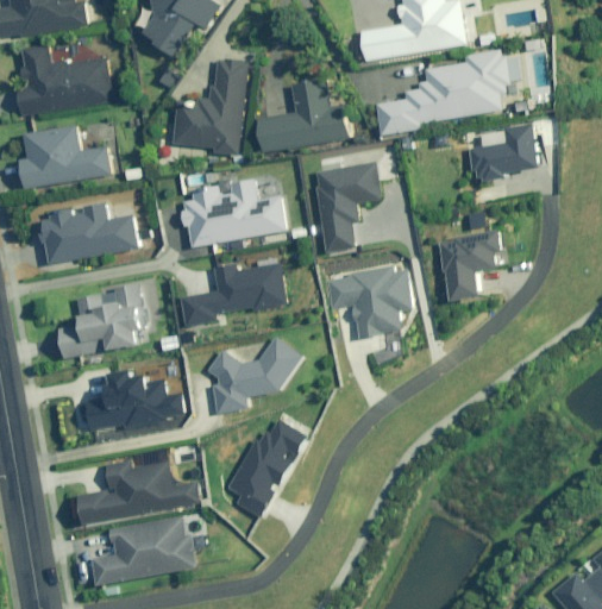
[(0,38),(20,35),(22,37),(86,26),(80,0),(8,0),(10,6),(0,7),(0,38)]
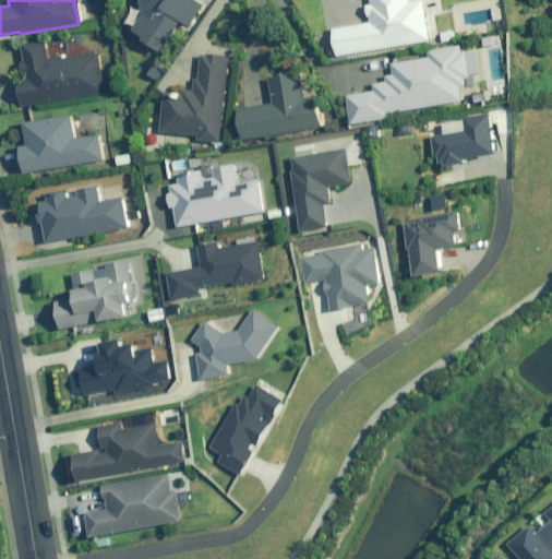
[(200,6),(191,0),(138,0),(141,14),(130,31),(142,38),(141,42),(158,52),(175,27),(182,33),(200,6)]
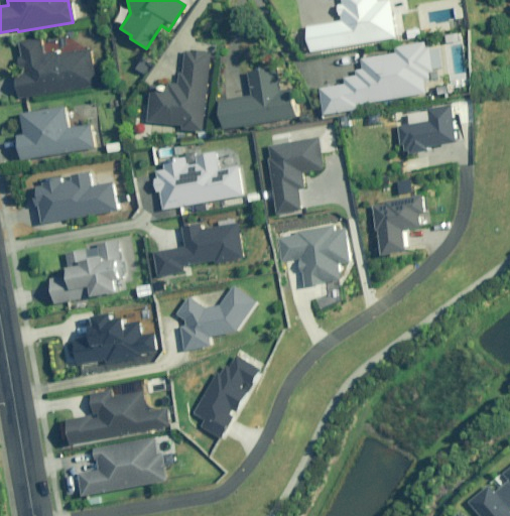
[(384,0),(376,1),(375,0),(341,0),(342,3),(336,4),(339,21),(305,26),(309,50),(395,36),(389,0),(384,0)]
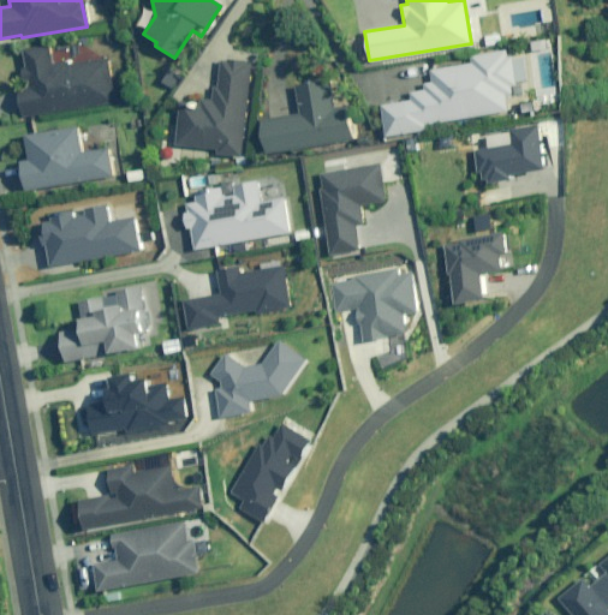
[(103,60),(66,65),(66,63),(49,65),(47,46),(23,49),(25,67),(21,69),(23,82),(25,82),(27,85),(17,87),(22,115),(109,102),(103,60)]
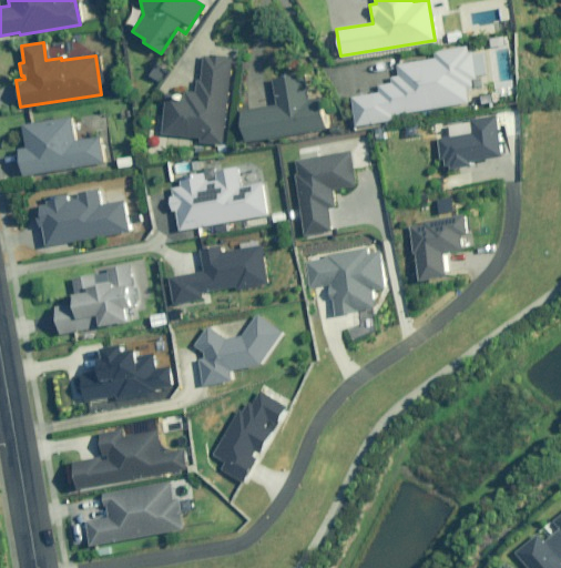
[(471,104),(470,99),(479,98),(472,52),(463,54),(462,49),(435,53),(435,58),(397,63),(399,77),(390,78),(391,83),(377,84),(378,92),(352,97),(356,128),(395,122),(394,115),(471,104)]
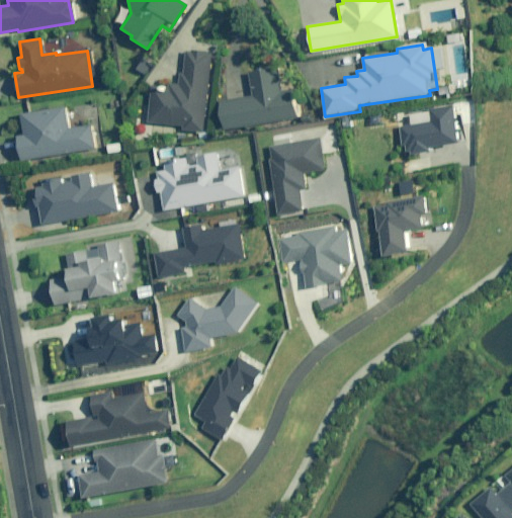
[(184,55),(182,55),(181,74),(177,74),(177,85),(167,84),(167,88),(149,88),(147,123),(181,125),(181,128),(202,130),(203,100),(200,100),(201,94),(204,94),(204,79),(203,79),(203,75),(206,75),(207,53),(202,53),(202,52),(188,51),(188,52),(184,52),(184,55)]
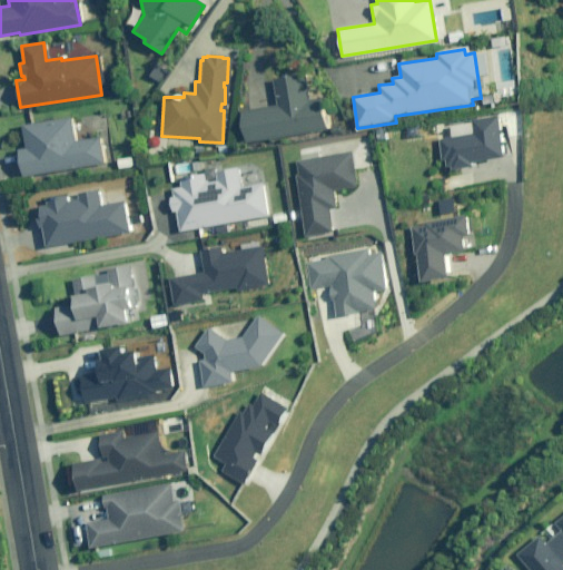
[(166,68),(157,62),(148,76),(157,81),(166,68)]
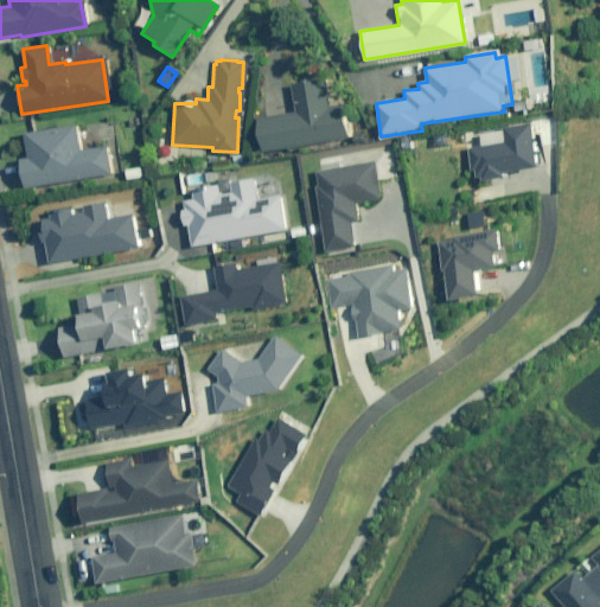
[(262,152),(343,138),(344,144),(353,142),(352,136),(349,138),(343,103),(326,107),(321,80),(289,84),(294,112),(256,117),(262,152)]
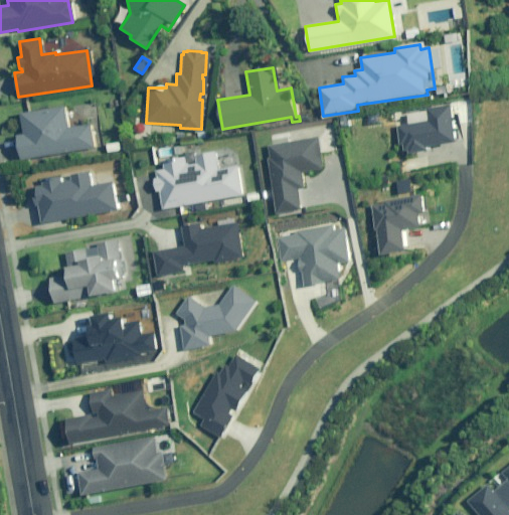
[(88,124),(66,127),(63,106),(21,113),(24,135),(17,136),(21,160),(92,148),(88,124)]
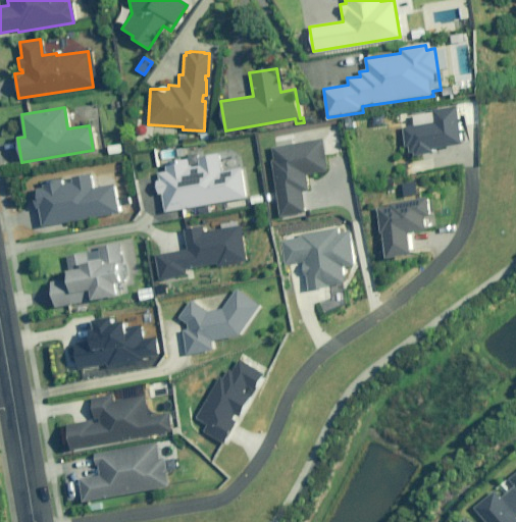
[(269,148),(273,176),(267,177),(269,187),(275,186),(280,215),(308,211),(305,190),(309,189),(306,172),(326,169),(322,139),(269,148)]
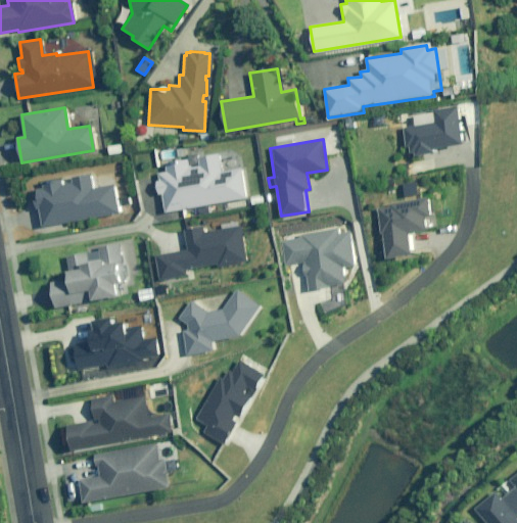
[(119,144),(105,145),(106,154),(120,153),(119,144)]
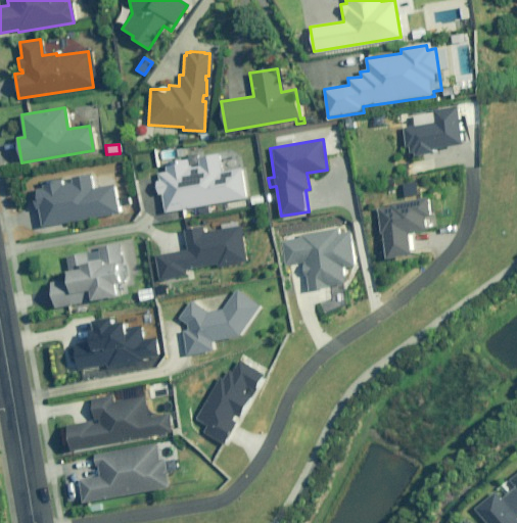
[(156,170),(160,193),(149,195),(153,214),(165,211),(165,214),(249,198),(243,164),(225,169),(222,152),(162,163),(162,169),(156,170)]
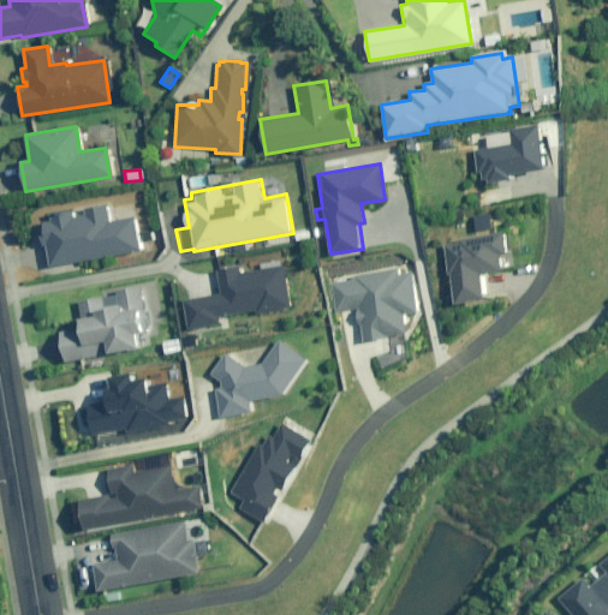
[(244,270),(239,272),(238,266),(216,270),(221,291),(185,298),(191,329),(221,323),(219,316),(257,308),(258,312),(292,305),(290,296),(284,266),(274,267),(274,262),(244,268),(244,270)]
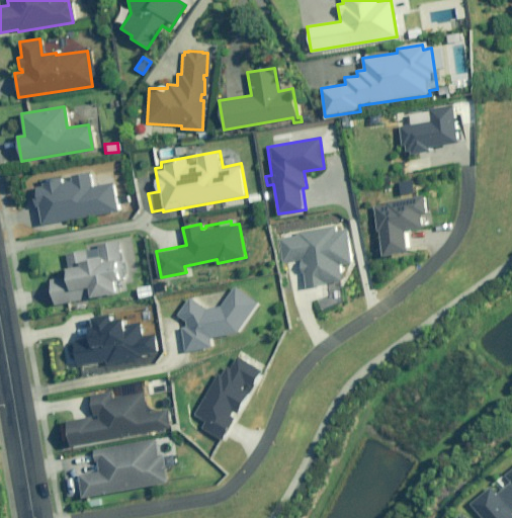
[(44,255),(50,287),(40,288),(43,300),(52,298),(53,308),(120,295),(118,283),(126,281),(118,239),(80,246),(81,248),(44,255)]
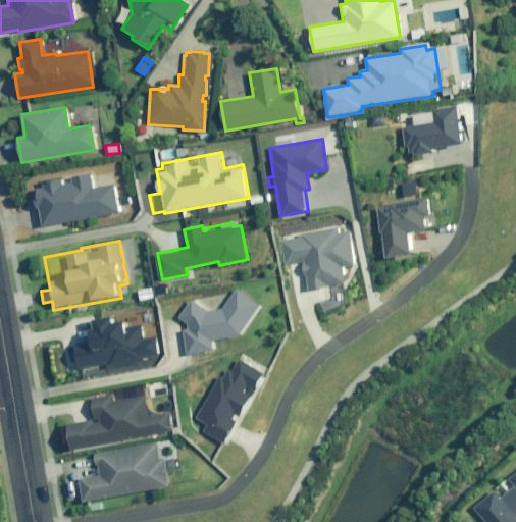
[(197,430),(224,447),(269,374),(236,354),(229,364),(225,361),(189,418),(201,425),(197,430)]
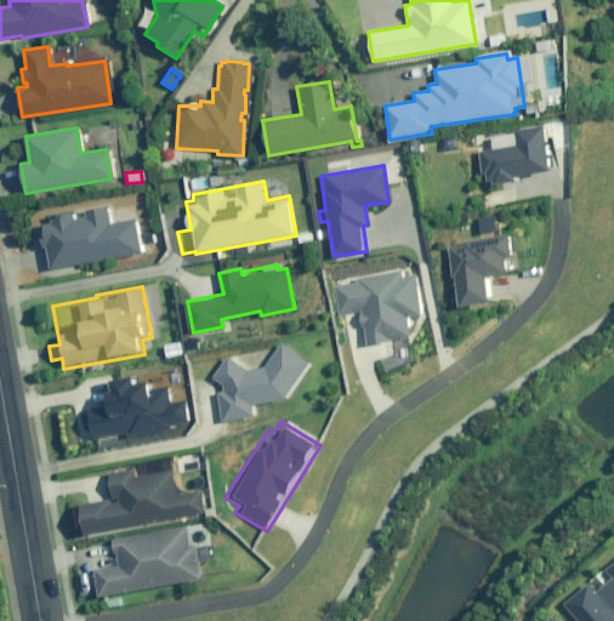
[(75,501),(83,536),(211,516),(206,485),(178,489),(175,463),(104,474),(108,496),(75,501)]
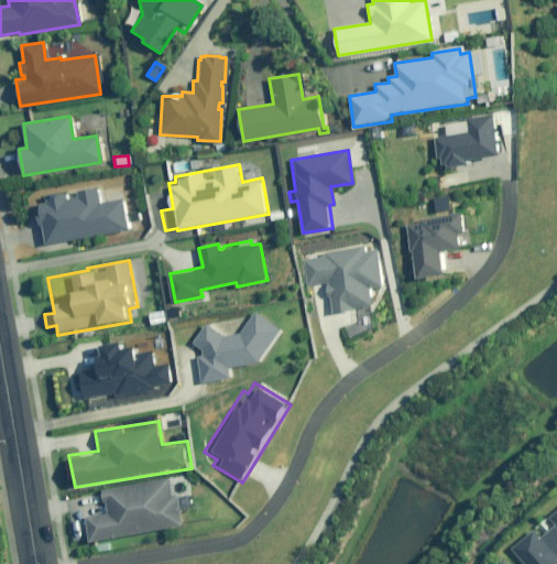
[(80,517),(85,542),(189,527),(184,488),(173,490),(171,478),(88,490),(93,516),(80,517)]
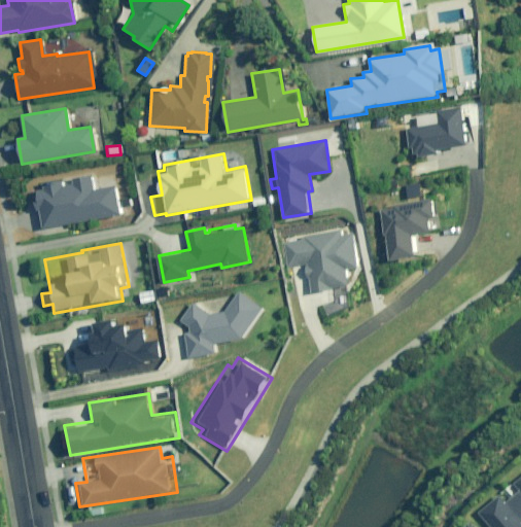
[(520,526),(520,476),(511,484),(518,493),(505,503),(497,495),(476,513),(487,526),(520,526)]
